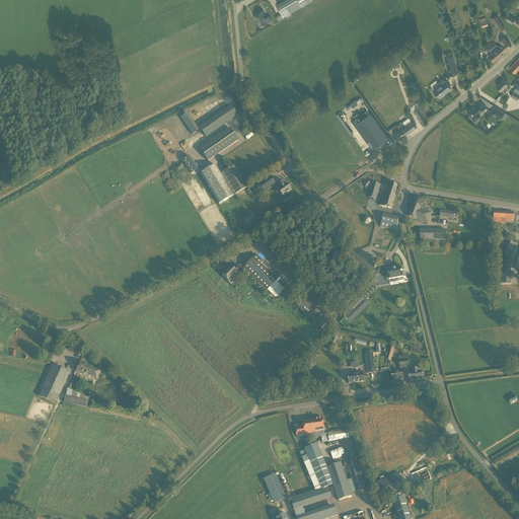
[(284,0),(277,5),(282,13),(276,16),(279,21),(285,17),(284,16),(312,0),(311,0),(284,0)]
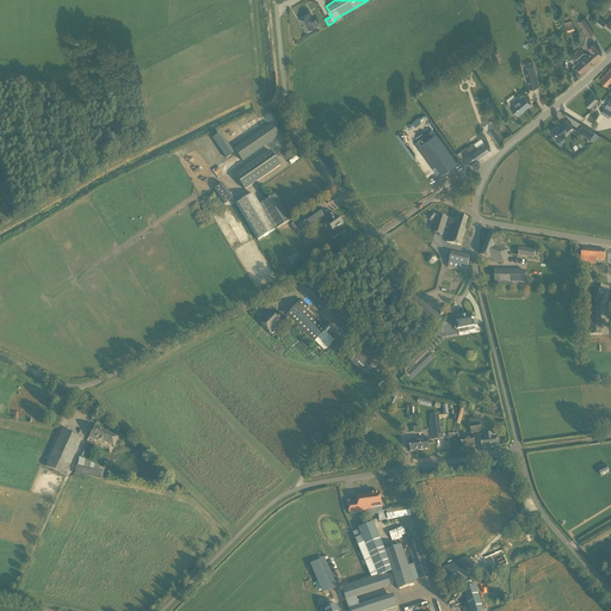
[(605,13),(610,6),(610,0),(608,0),(605,2),(604,1),(600,5),(602,6),(600,8),(605,13)]
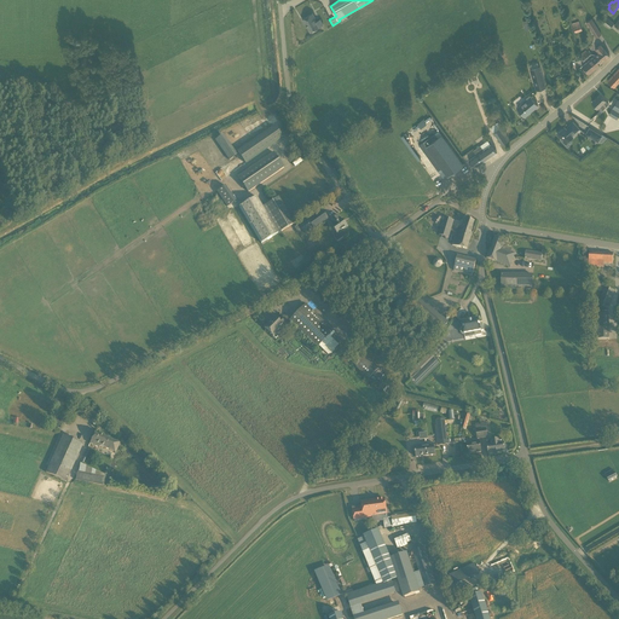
[(311,15),(302,19),(305,24),(306,24),(307,27),(311,32),(319,27),(313,18),(314,17),(312,13),(311,15)]
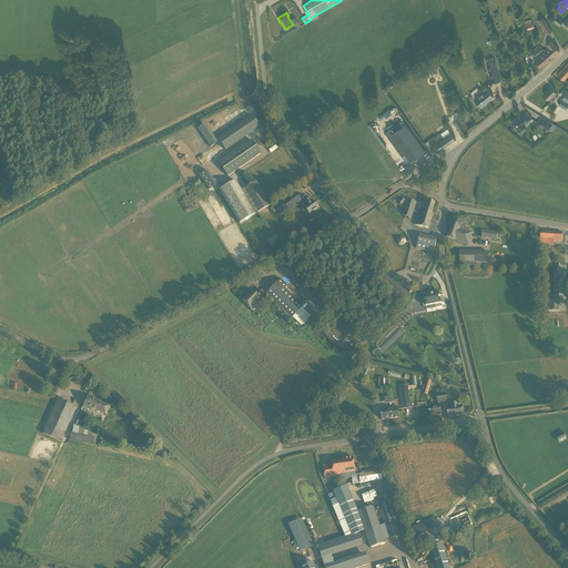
[(559,26),(564,21),(557,16),(557,17),(554,13),(549,18),(551,20),(551,19),(554,20),(554,21),(559,26)]
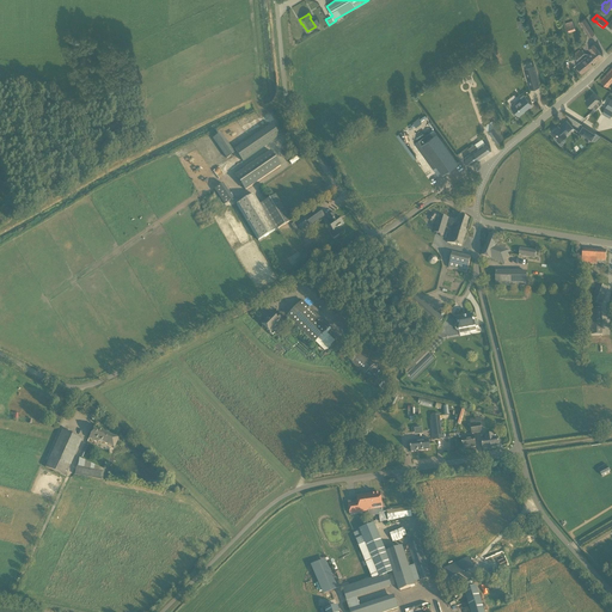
[(589,37),(594,34),(585,18),(580,22),(589,37)]
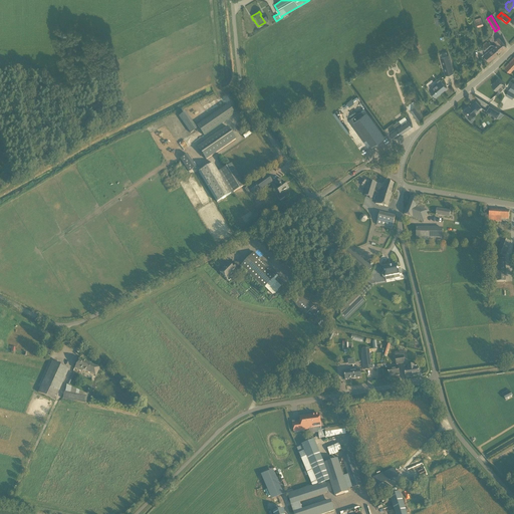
[(475,19),(478,27),(483,25),(480,17),(475,19)]
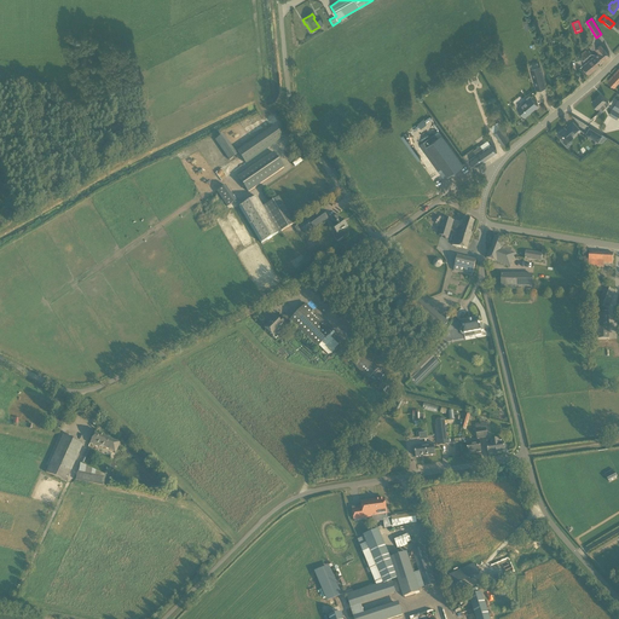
[(602,62),(609,56),(600,45),(595,48),(599,52),(596,55),(602,62)]
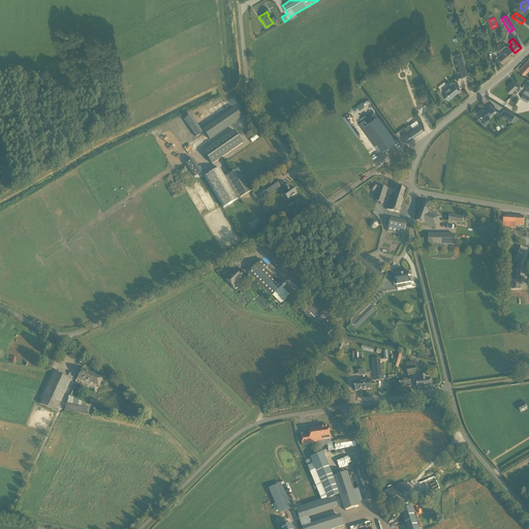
[(505,47),(503,43),(502,44),(500,42),(495,48),(498,53),(505,47)]
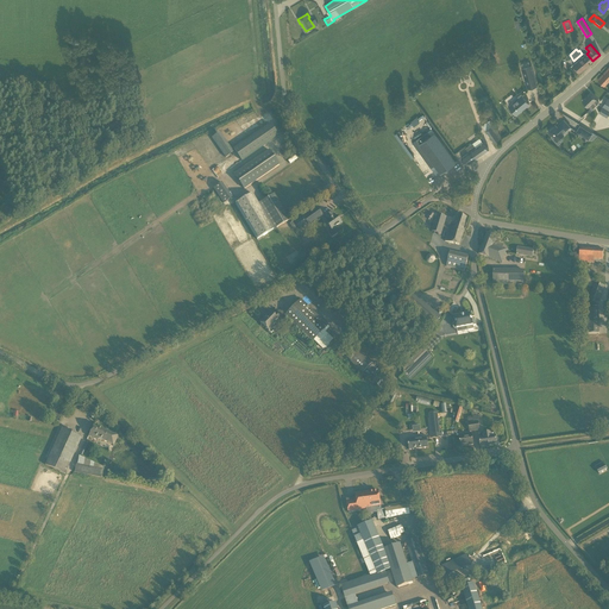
[(578,73),(592,61),(586,54),(572,66),(578,73)]
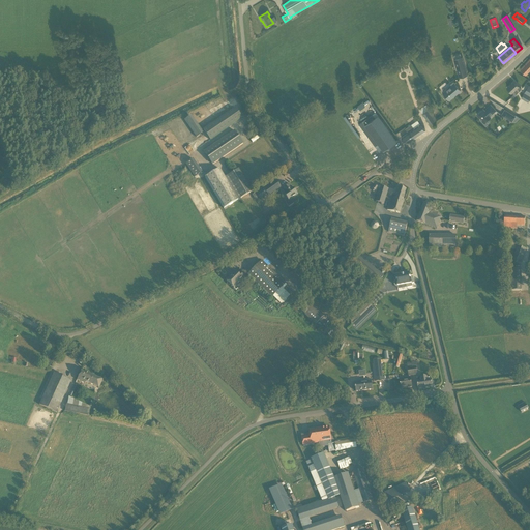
[(462,57),(453,59),(459,78),(467,75),(462,57)]
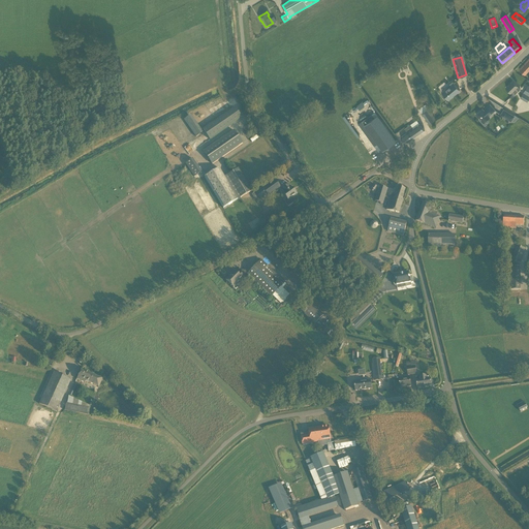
[(525,74),(528,69),(528,58),(519,69),(520,69),(525,74)]
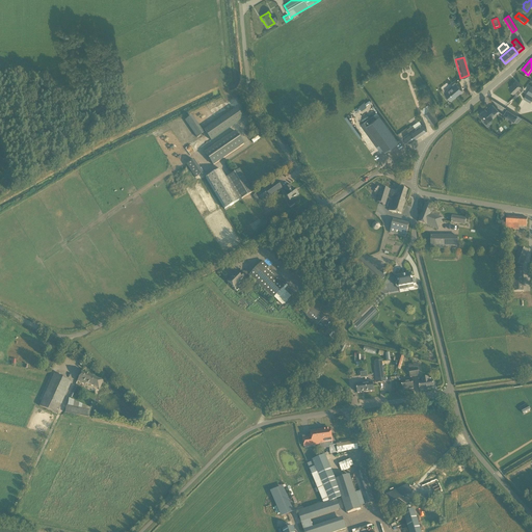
[(521,86),(515,81),(509,88),(513,92),(516,96),(523,89),(520,86),(521,86)]
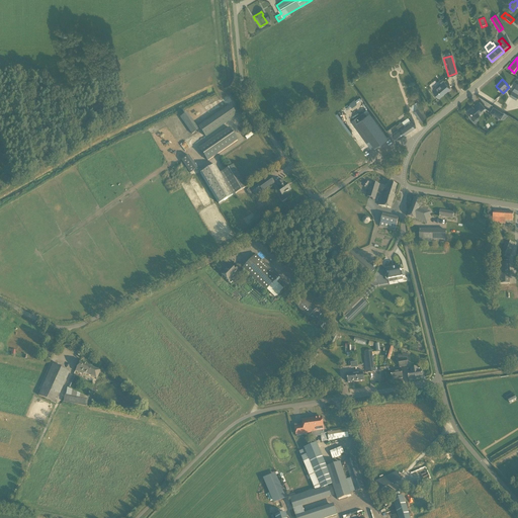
[(437,87),(433,90),(435,93),(439,97),(450,88),(446,84),(443,80),(439,83),(440,84),(437,87)]
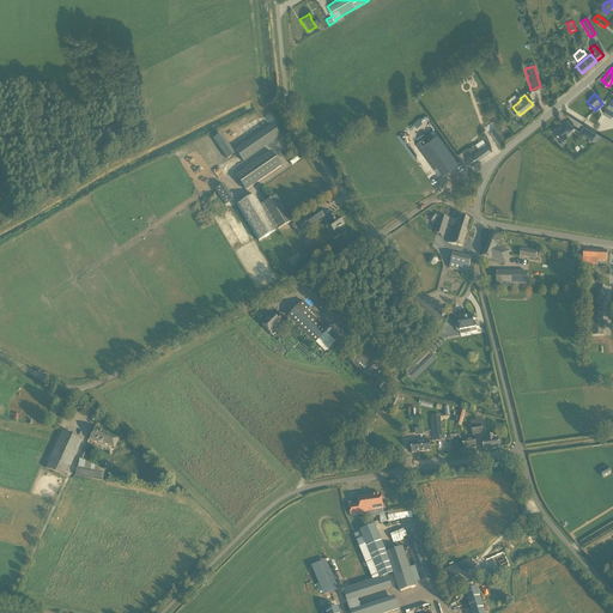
[(611,117),(612,114),(612,99),(611,99),(602,113),(611,117)]
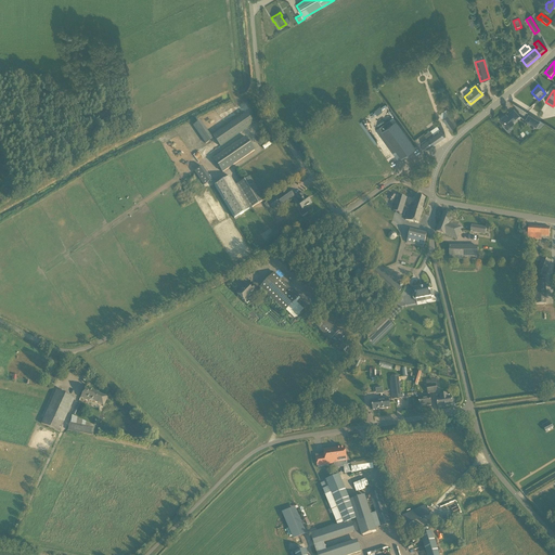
[(447,110),(440,114),(450,129),(456,125),(447,110)]
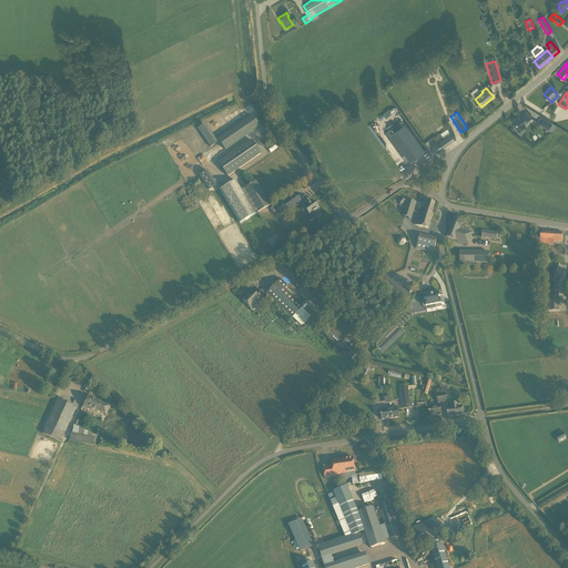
[(518,117),(510,122),(519,132),(526,125),(525,124),(531,118),(526,112),(519,118),(518,117)]
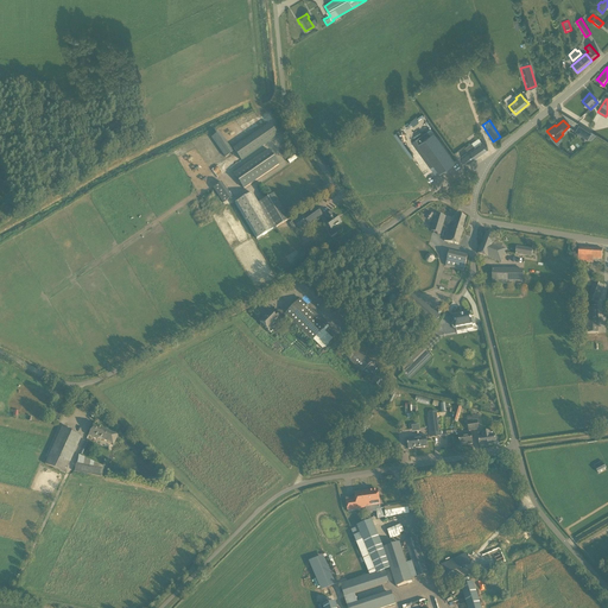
[(270,124),(233,149),(241,160),(278,135),(270,124)]
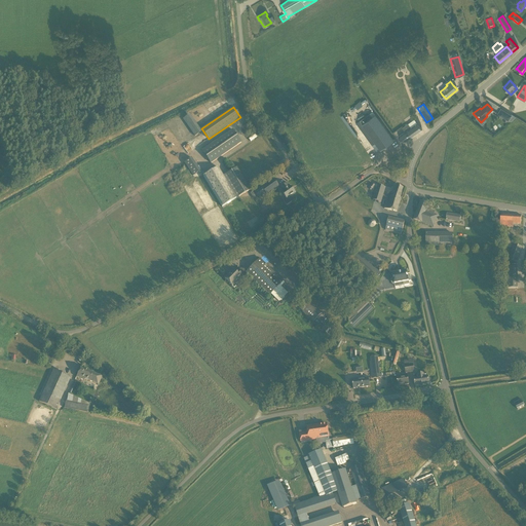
[(512,115),(501,109),(497,114),(509,120),(512,115)]
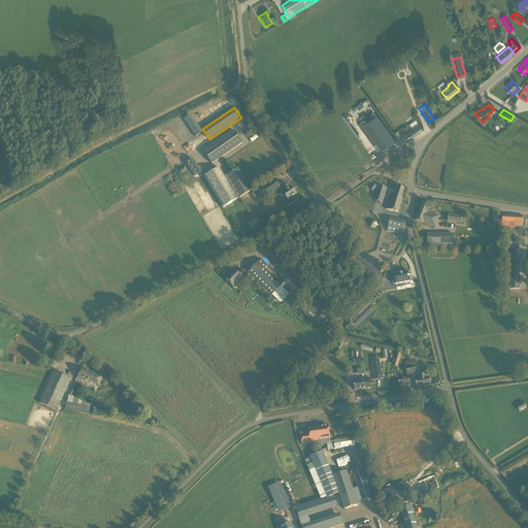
[(374,146),(378,144),(382,150),(395,140),(376,114),(373,117),(371,112),(357,123),(374,146)]
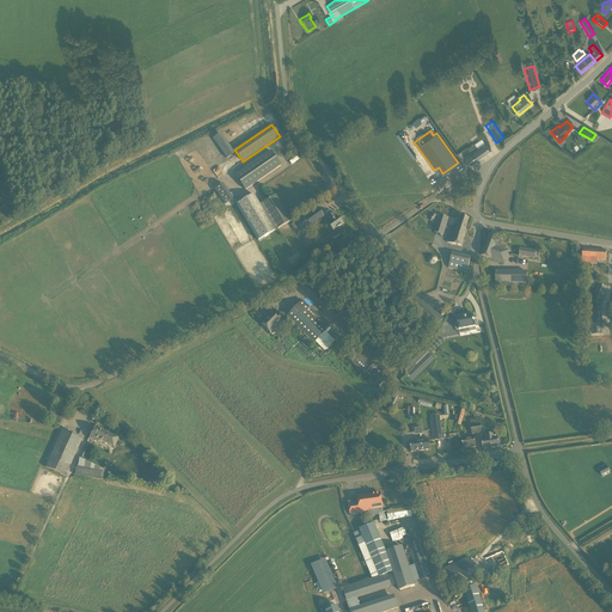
[(224,133),(214,138),(226,159),(236,154),(224,133)]
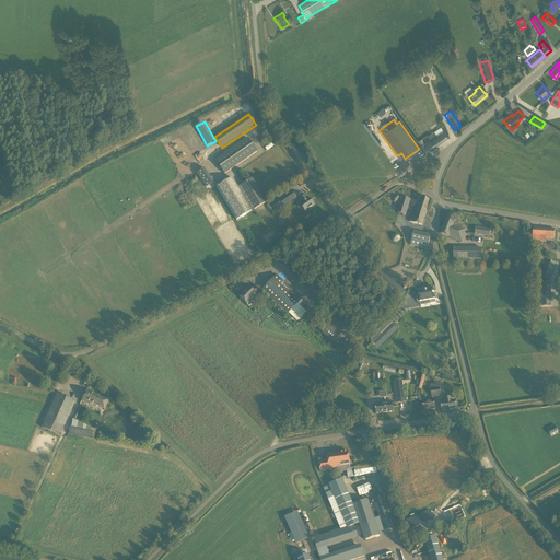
[(448,138),(444,130),(441,127),(428,136),(431,140),(423,144),(429,152),(448,138)]
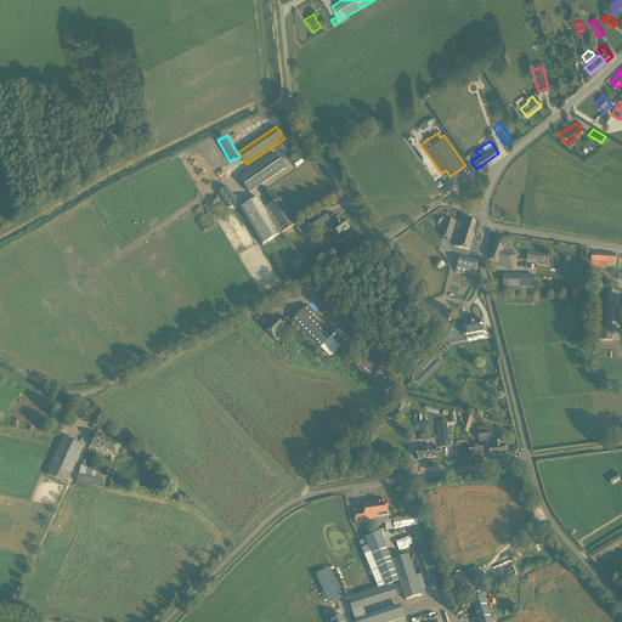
[(249,193),(286,169),(275,153),(239,179),(249,193)]
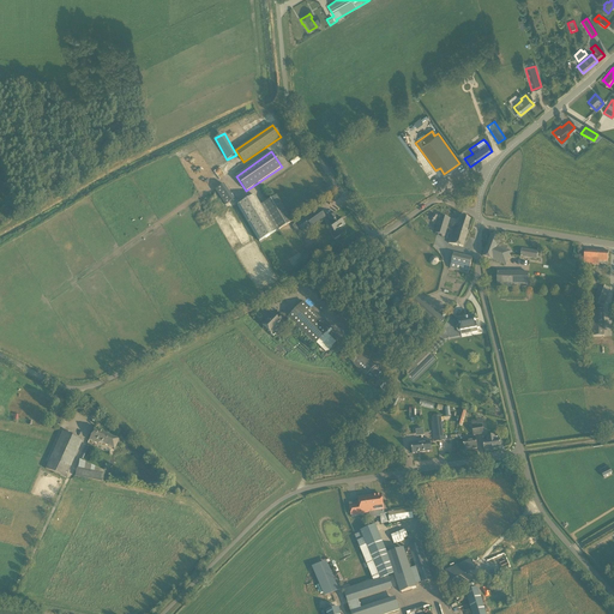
[(226,184),(216,190),(226,205),(235,199),(226,184)]
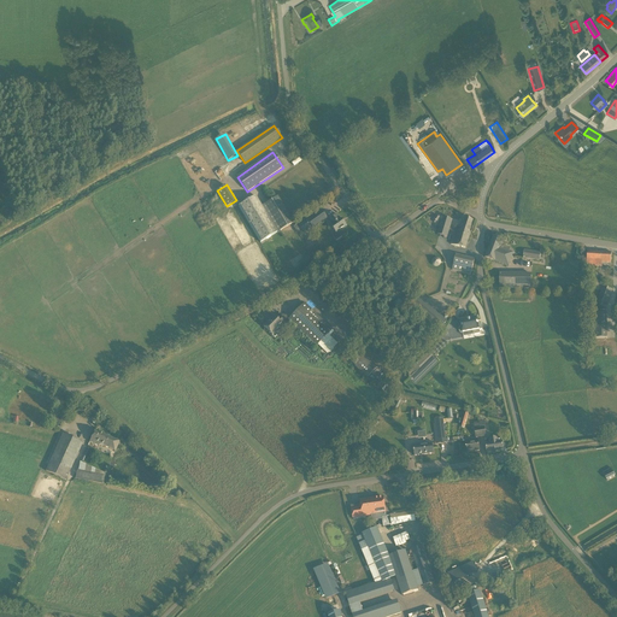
[(277,233),(254,197),(239,206),(260,242),(277,233)]
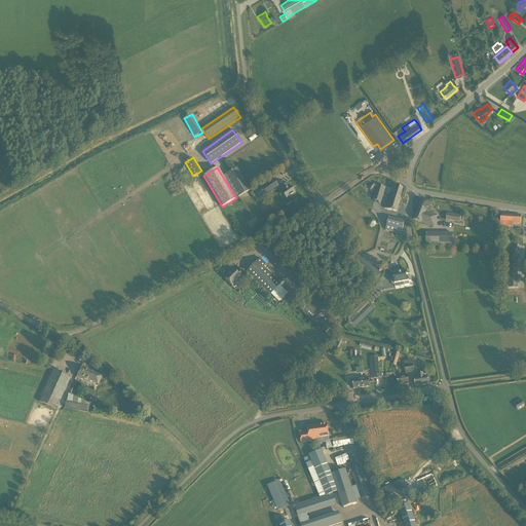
[(236,167),(225,175),(239,197),(250,190),(236,167)]
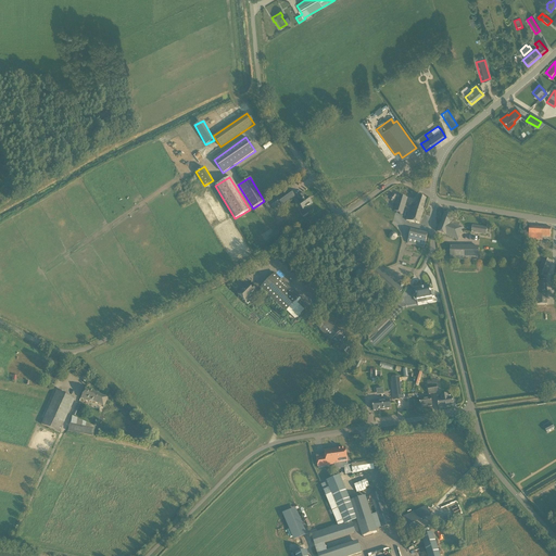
[(282,206),(295,197),(290,190),(277,199),(282,206)]
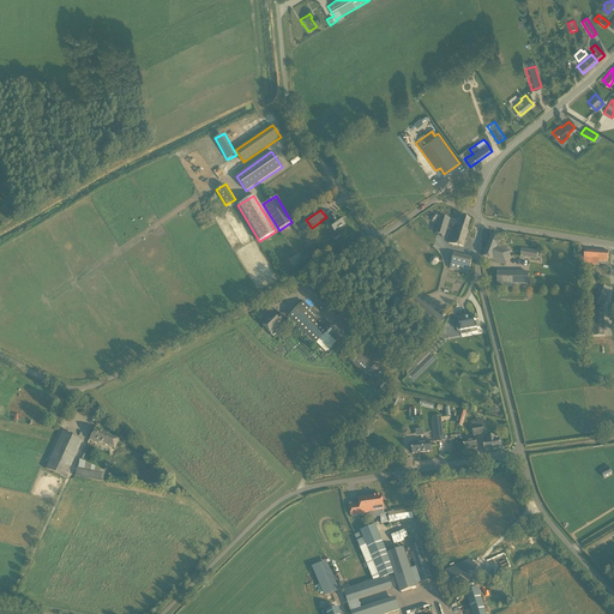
[(330,226),(336,233),(332,235),(335,240),(344,233),(342,229),(345,226),(341,218),(339,218),(337,215),(327,221),(331,226),(330,226)]
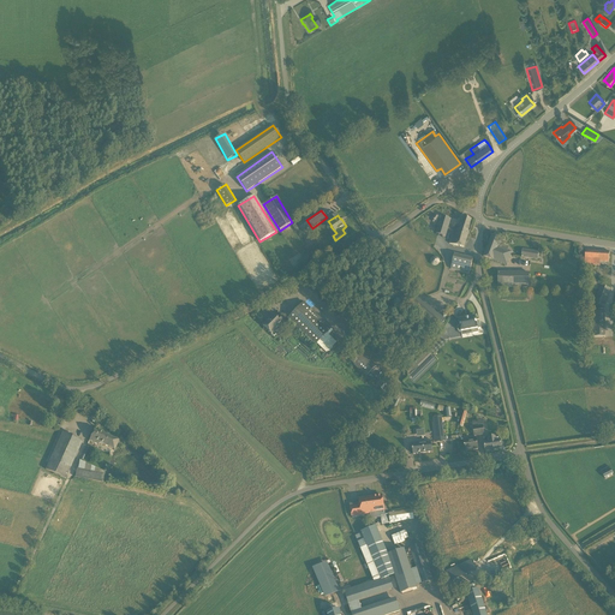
[(452,220),(441,216),(436,234),(446,238),(452,220)]
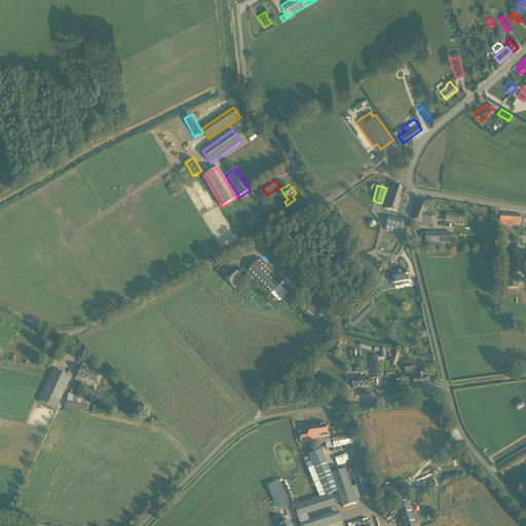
[(388,194),(384,208),(397,212),(404,189),(396,186),(392,194),(391,194),(390,195),(388,194)]
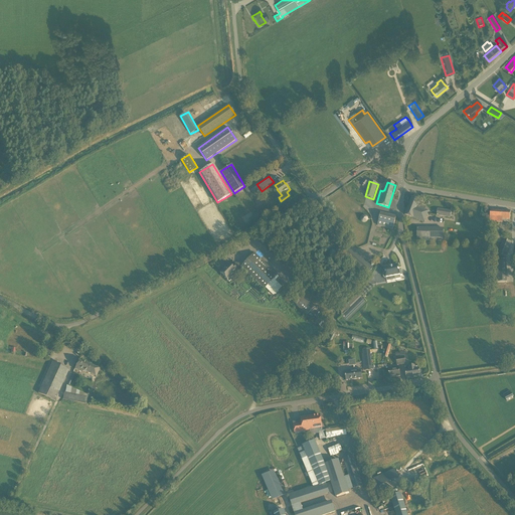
[(424,222),(428,211),(417,207),(420,200),(411,196),(405,215),(424,222)]
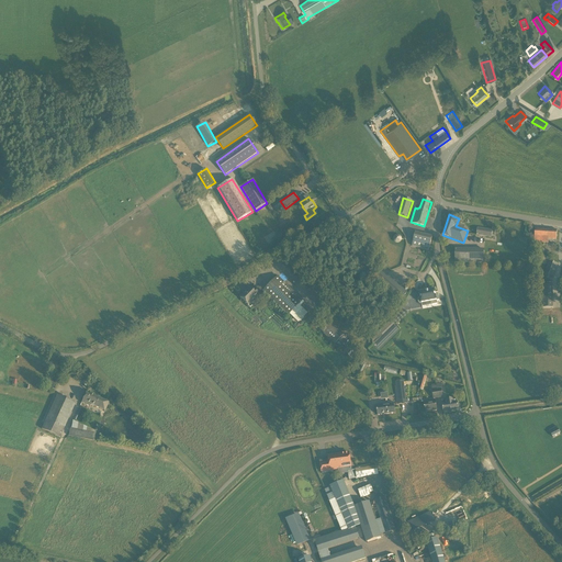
[(496,226),(494,235),(497,235),(496,240),(503,242),(506,227),(496,226)]
